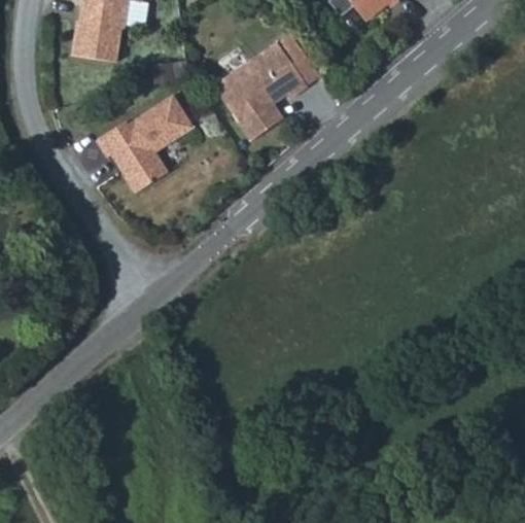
[(81,0),(80,9),(83,14),(82,23),(78,23),(75,22),(70,57),(115,64),(119,31),(124,28),(128,0),(81,0)]
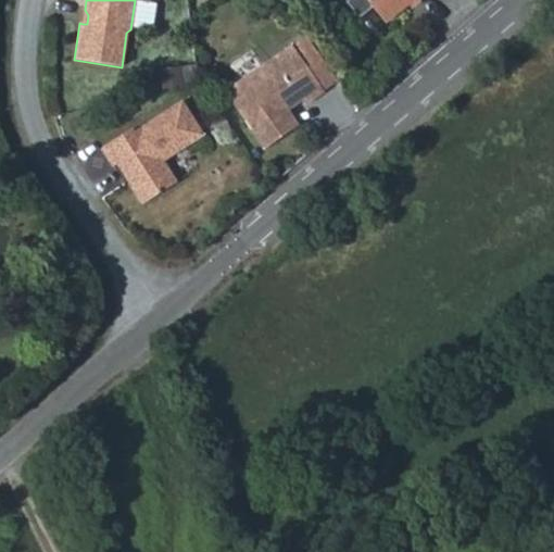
[(349,0),(356,9),(367,0),(373,0),(383,14),(400,0),(349,0)]
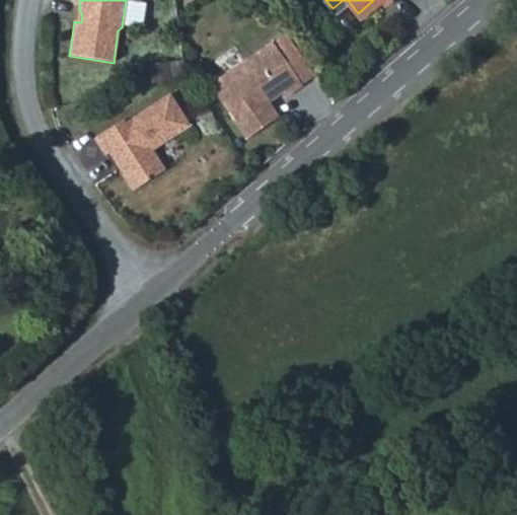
[(289,28),(272,41),(301,82),(320,69),(289,28)]
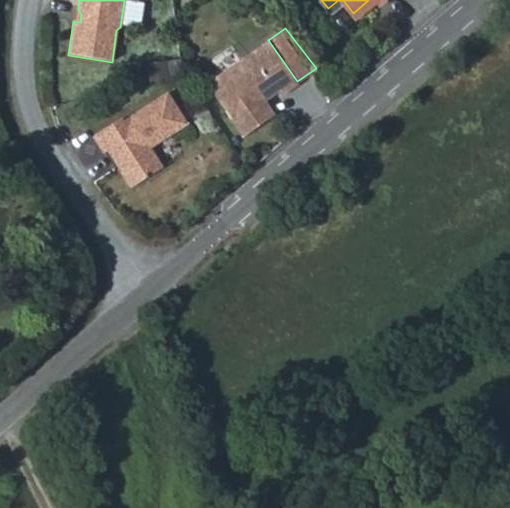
[(206,83),(244,135),(275,113),(260,93),(261,90),(271,82),(280,94),(297,81),(268,40),(206,83)]
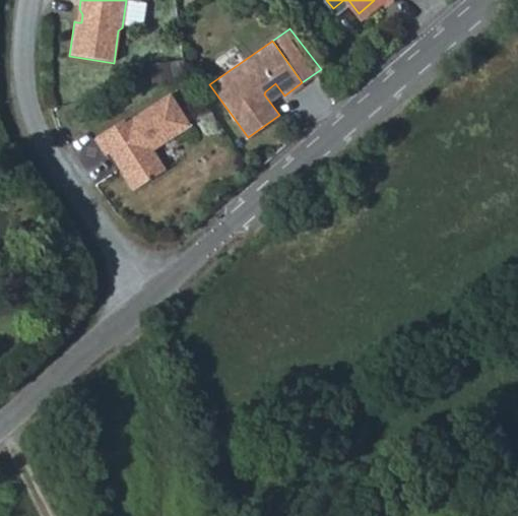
[(165,62),(146,66),(150,82),(168,78),(165,62)]
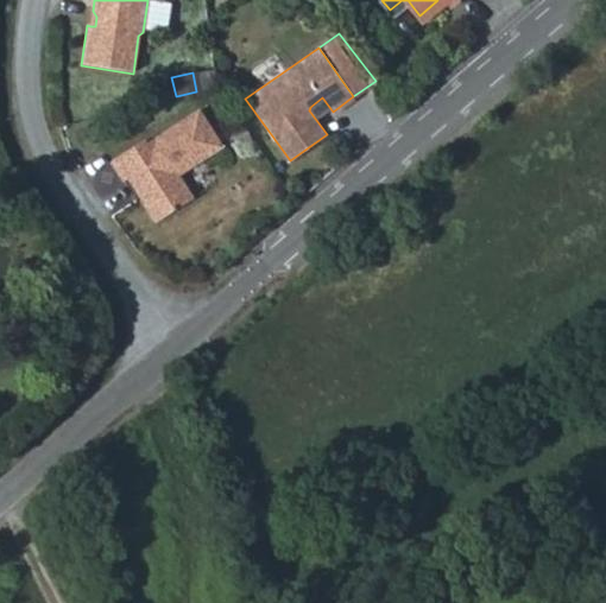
[(144,140),(111,162),(122,181),(133,175),(139,185),(140,197),(155,222),(193,198),(178,176),(222,147),(199,110),(145,144),(144,140)]
